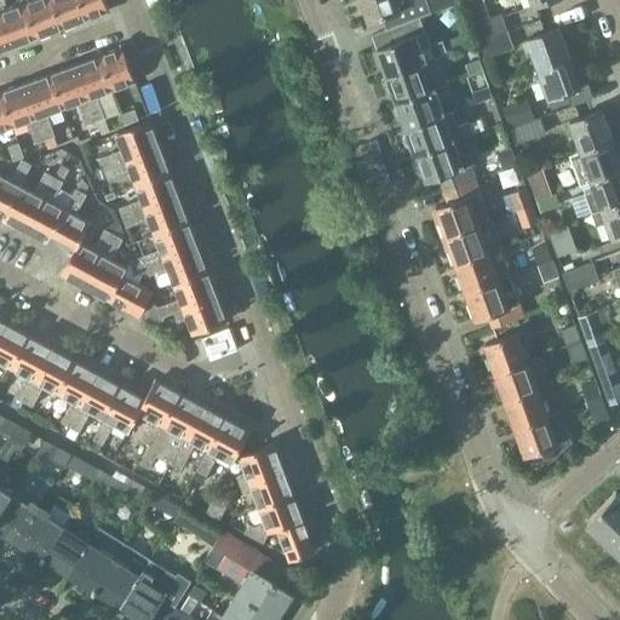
[(4,0),(0,0),(0,17),(11,47),(36,38),(23,4),(9,10),(4,0)]
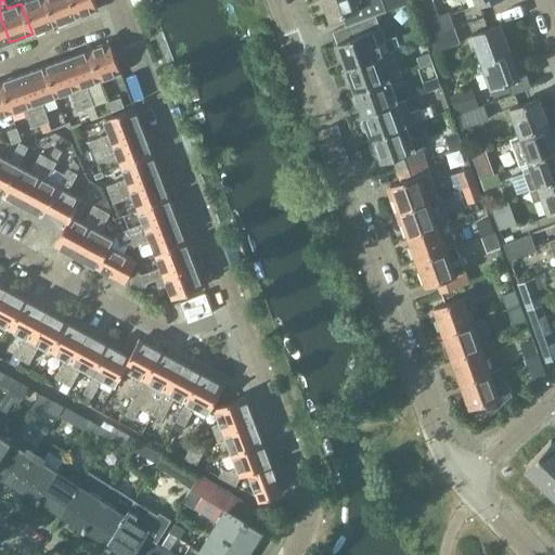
[(30,0),(21,3),(33,34),(54,26),(44,0),(30,0)]
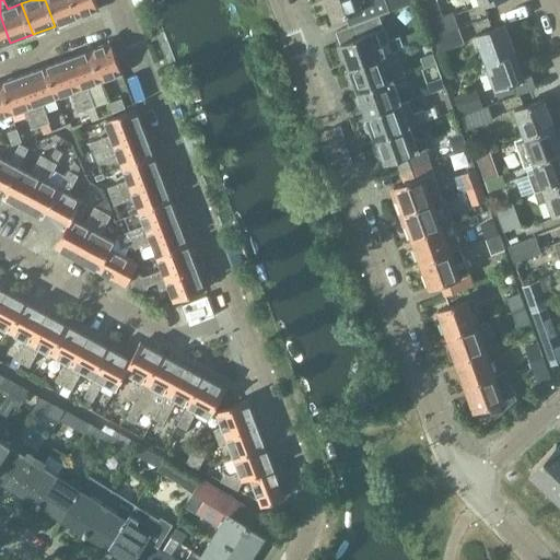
[(45,0),(55,26),(78,18),(71,0),(45,0)]
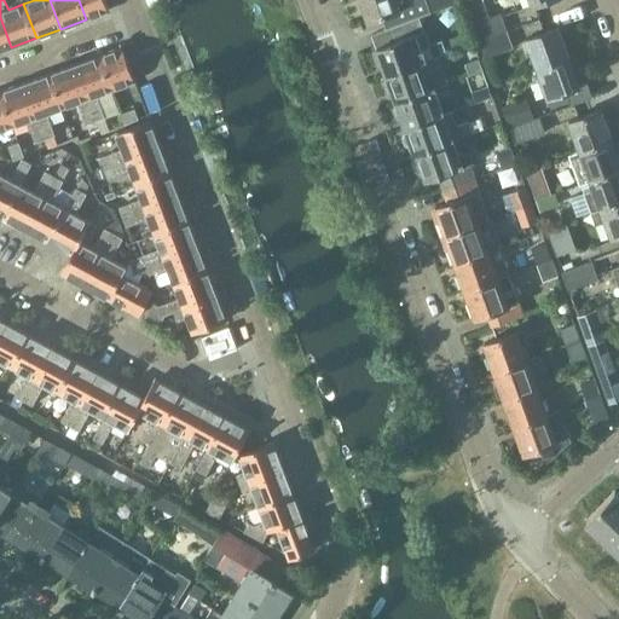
[(104,0),(79,0),(86,19),(109,12),(104,0)]
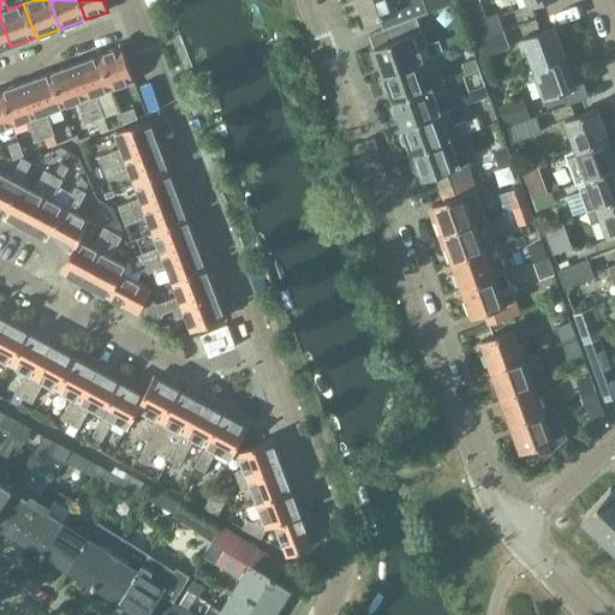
[(357,0),(366,23),(408,7),(405,0),(357,0)]
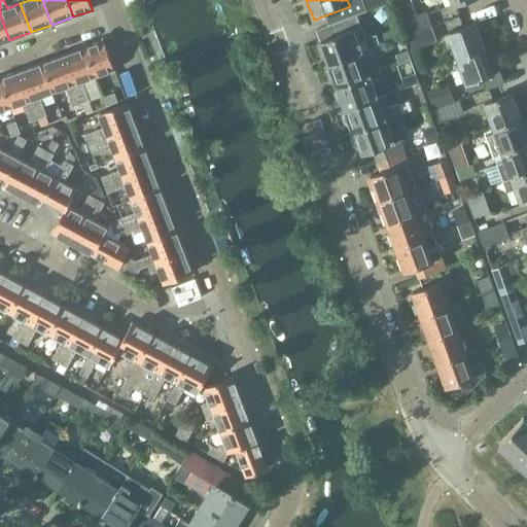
[(390,3),(389,0),(360,0),(365,12),(390,3)]
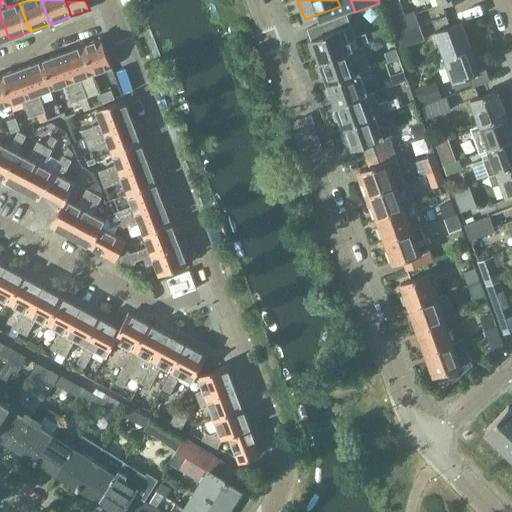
[(382,0),(395,35),(407,31),(398,6),(403,5),(400,0),(382,0)]
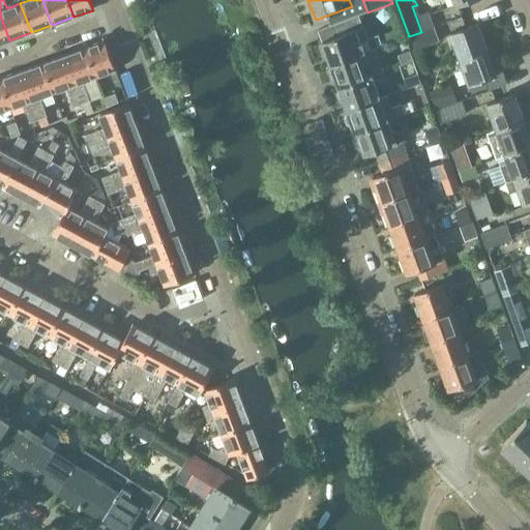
[(0,43),(9,40),(0,15),(0,43)]
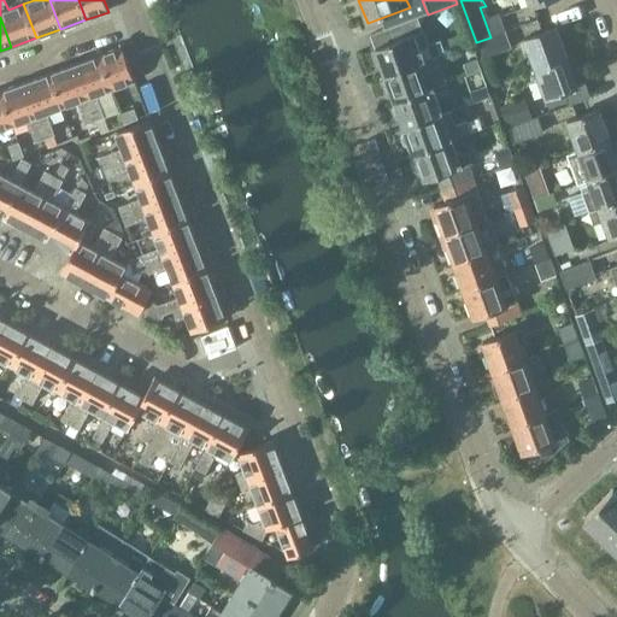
[(382,66),(385,75),(423,62),(446,53),(441,40),(427,45),(428,47),(419,50),(413,35),(423,31),(418,17),(391,28),(395,41),(375,48),(376,51),(374,56),(377,65),(382,66)]
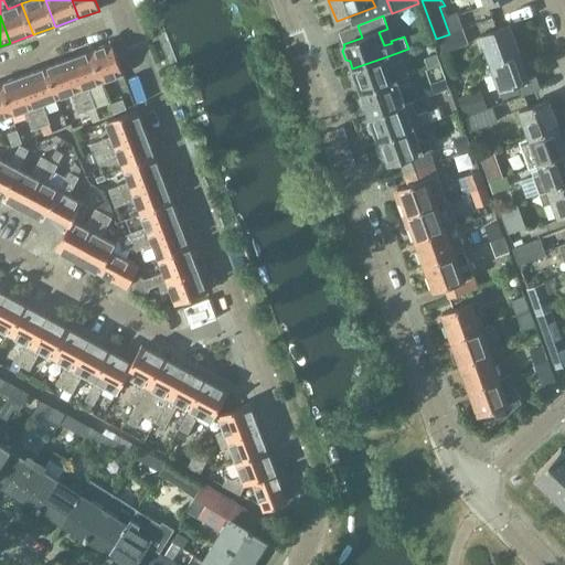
[(480,36),(490,63),(519,53),(509,25),(480,36)]
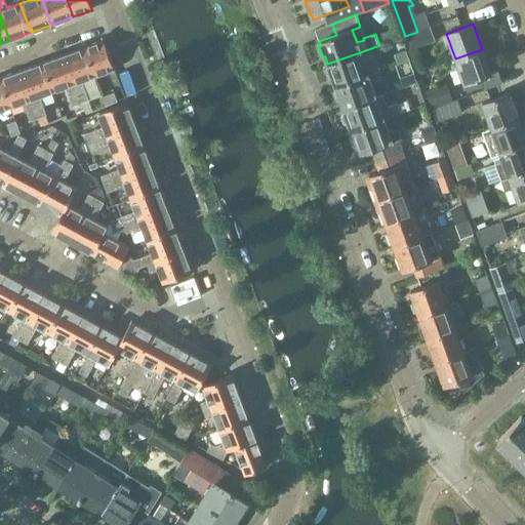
[(405,36),(410,49),(427,44),(421,30),(417,32),(405,36)]
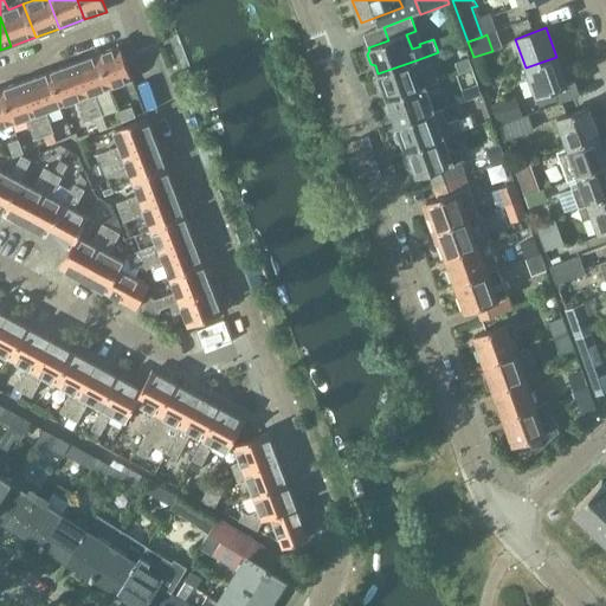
[(120,47),(97,55),(109,89),(131,81),(120,47)]
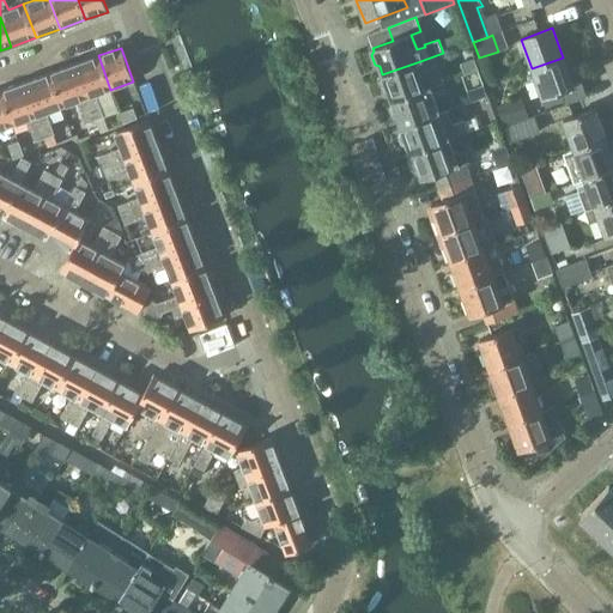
[(74,65),(95,120),(103,117),(96,95),(110,90),(98,55),(74,65)]
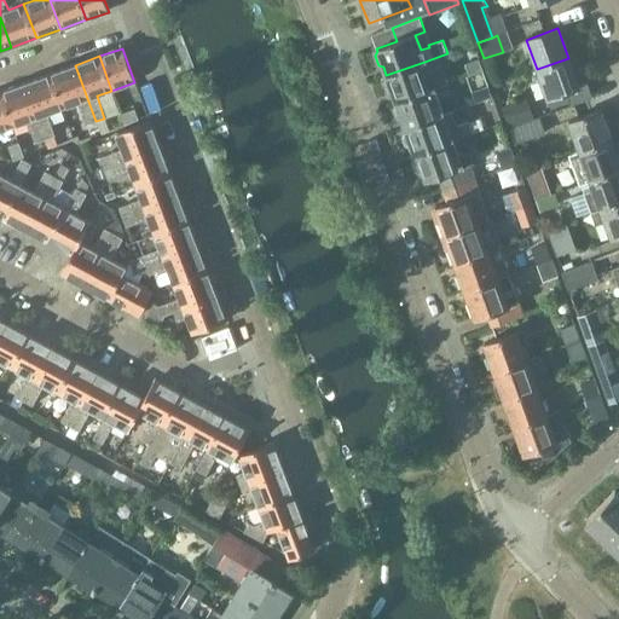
[(547,99),(548,99),(550,108),(570,100),(567,92),(586,85),(580,67),(572,69),(568,58),(537,69),(547,98),(547,99)]
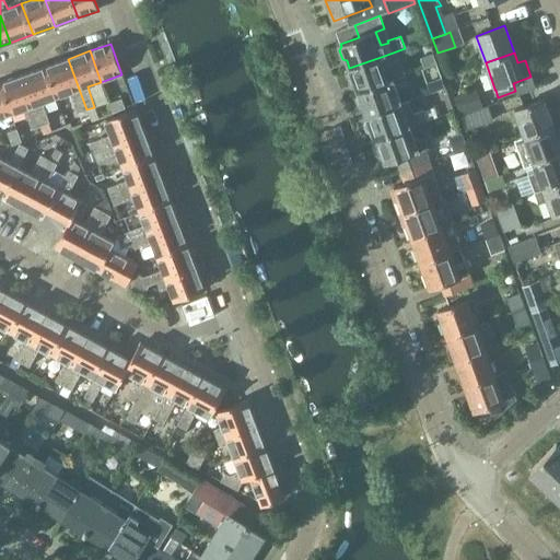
[(384,56),(349,68),(350,70),(348,73),(351,82),(354,84),(358,92),(393,80),(384,56)]
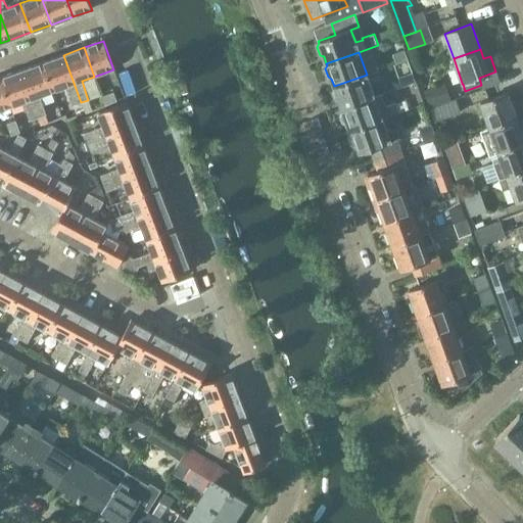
[(81,102),(63,55),(42,63),(52,92),(65,87),(73,105),(81,102)]
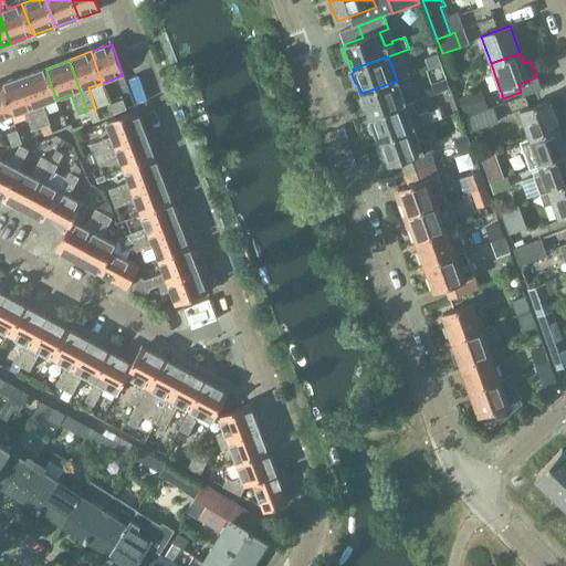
[(399,70),(402,79),(413,74),(410,65),(399,70)]
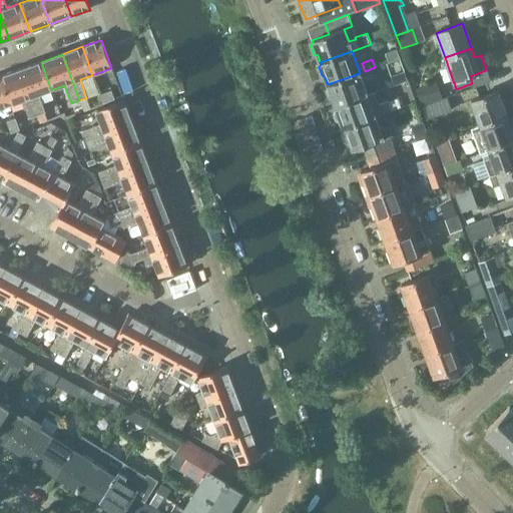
[(41,62),(20,69),(37,116),(45,113),(38,94),(51,90),(41,62)]
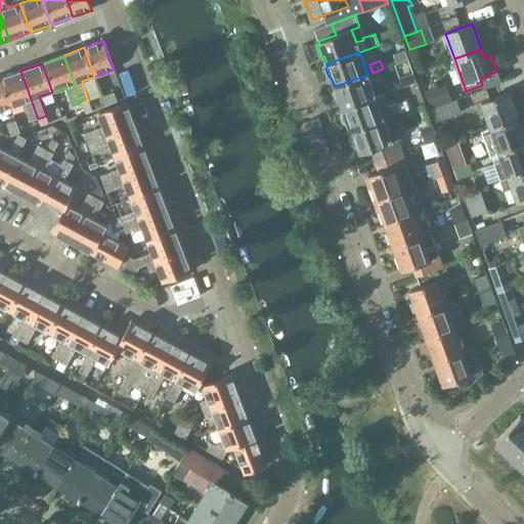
[(0,78),(0,79),(10,107),(23,102),(30,122),(38,119),(20,71),(0,78)]
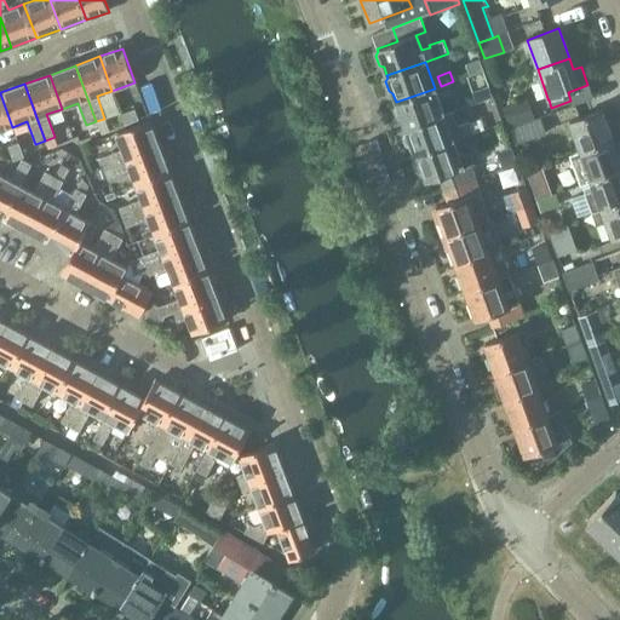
[(435,89),(396,102),(397,103),(395,108),(399,119),(402,120),(406,128),(445,114),(435,89)]
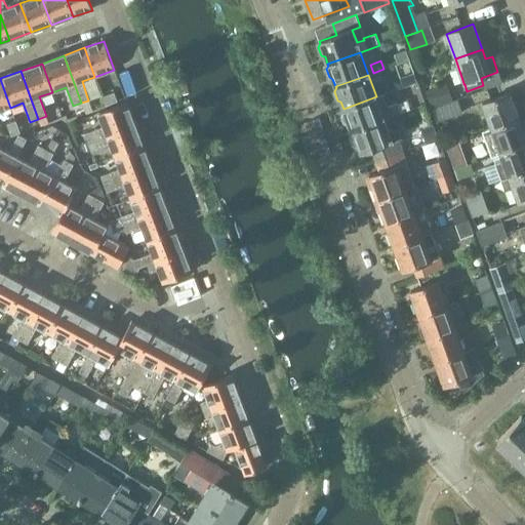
[(0,111),(10,108),(0,79),(0,111)]
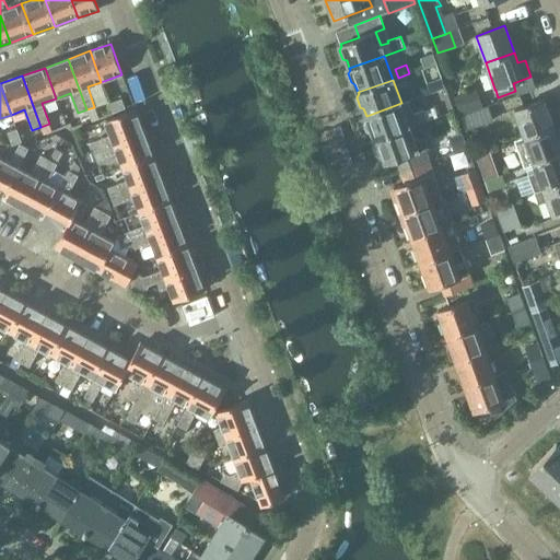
[(404,92),(407,102),(417,97),(413,88),(404,92)]
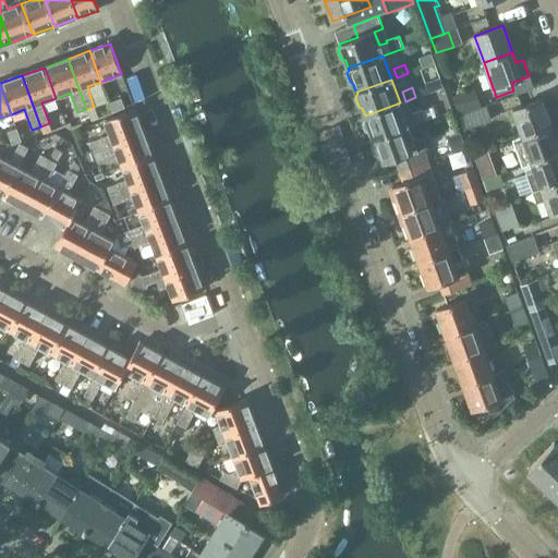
[(453,98),(460,114),(475,109),(470,93),(453,98)]
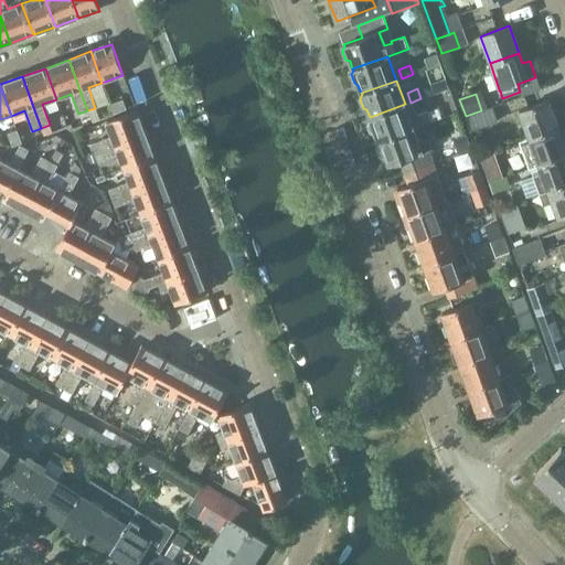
[(110,105),(114,114),(126,109),(123,99),(110,105)]
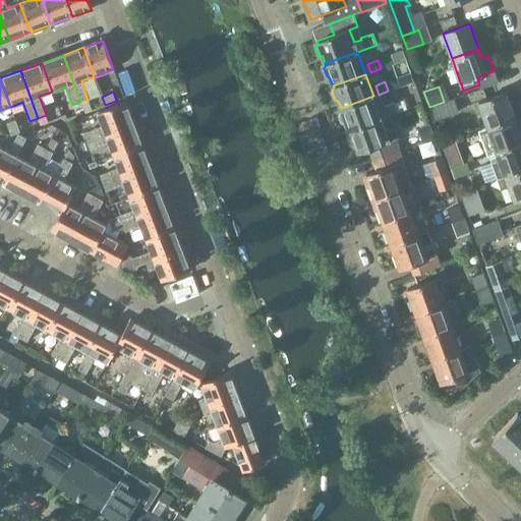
[(478,103),(487,127),(514,118),(505,93),(478,103)]
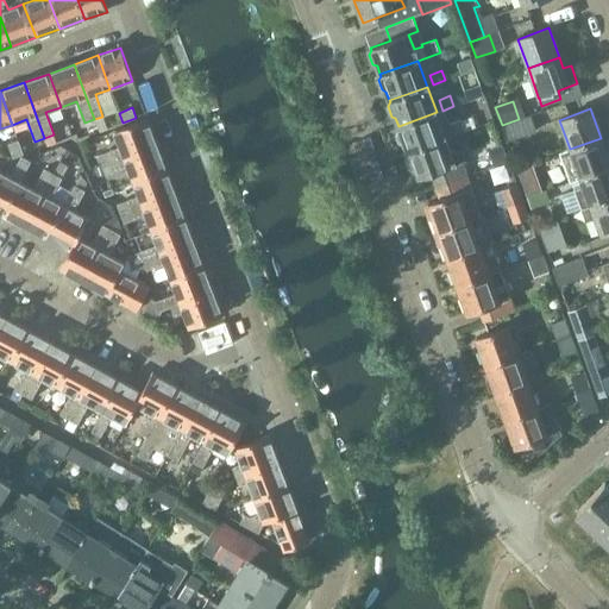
[(408,152),(446,138),(446,139),(465,132),(464,130),(460,121),(460,120),(441,127),(437,112),(399,126),(400,129),(397,133),(401,143),(405,144),(408,152)]
